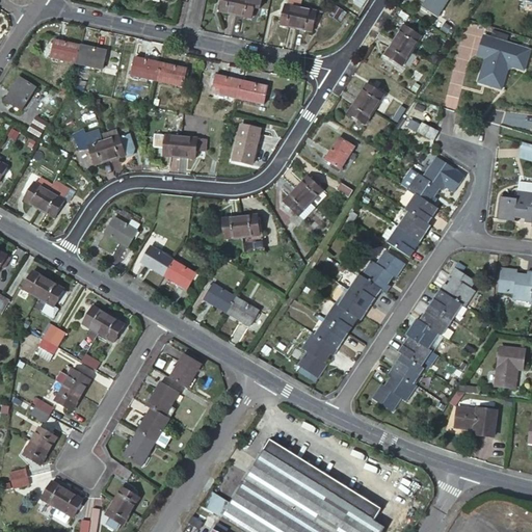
[(238,0),(221,0),(220,10),(236,14),(238,0)]
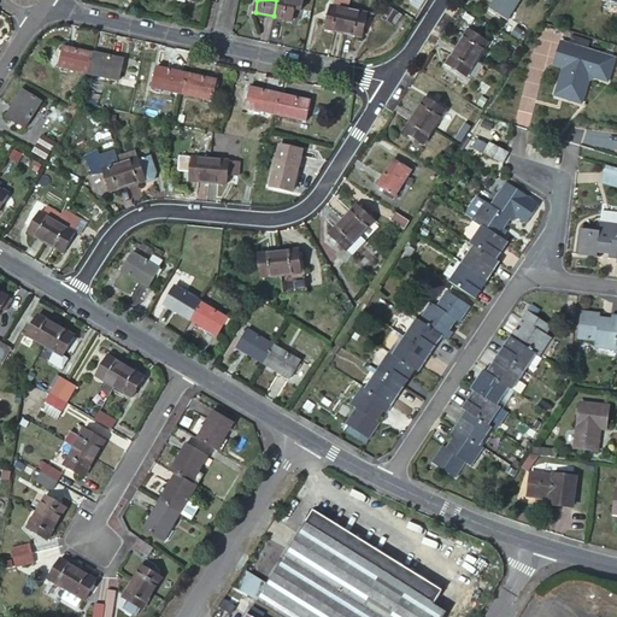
[(276,0),(274,16),(292,21),(294,9),(301,10),(303,0),(276,0)]
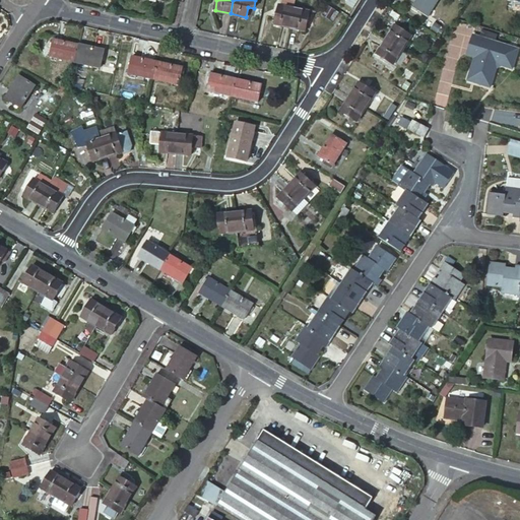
[(296,8),(297,0),(295,0),(282,0),(282,5),(278,4),(274,23),(290,26),(296,8)]
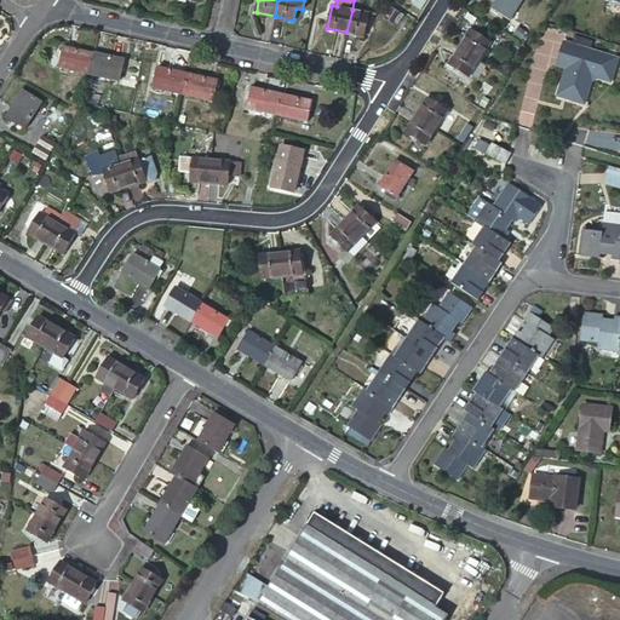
[(522,0),(497,0),(493,7),(511,18),(522,0)]
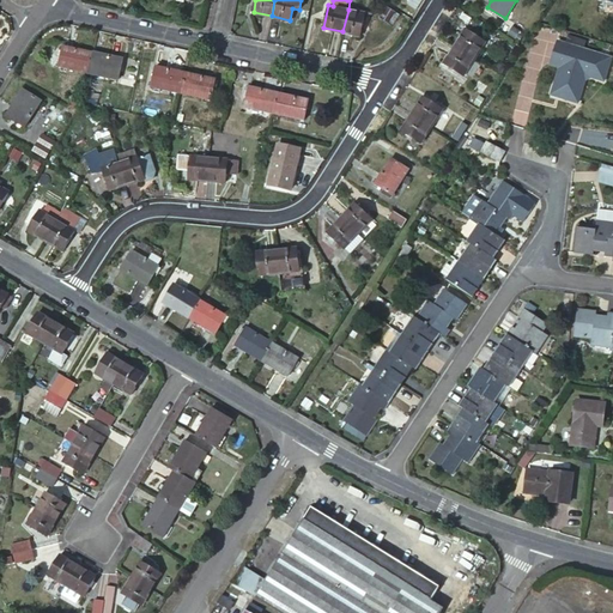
[(349,10),(343,31),(360,36),(365,13),(349,10)]
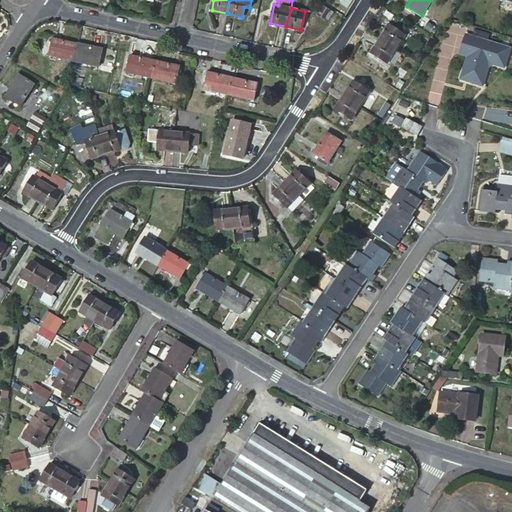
[(405,35),(389,25),(380,38),(397,48),(405,35)]
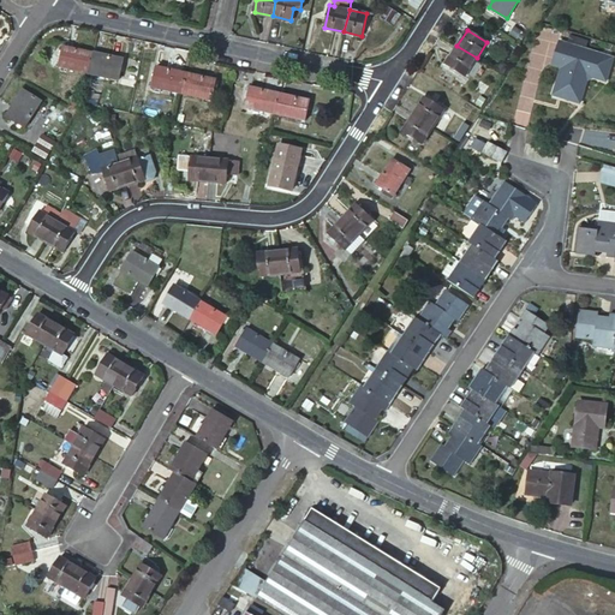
[(614,58),(560,41),(555,55),(565,59),(562,67),(554,95),(568,100),(573,84),(585,88),(589,76),(607,81),(614,58)]
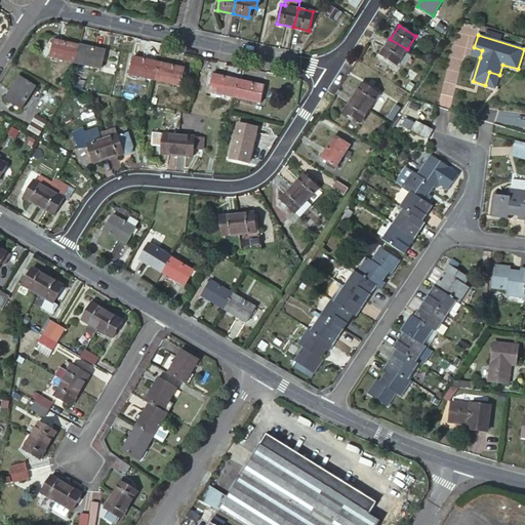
[(49,56),(75,62),(79,45),(53,39),(49,56)]
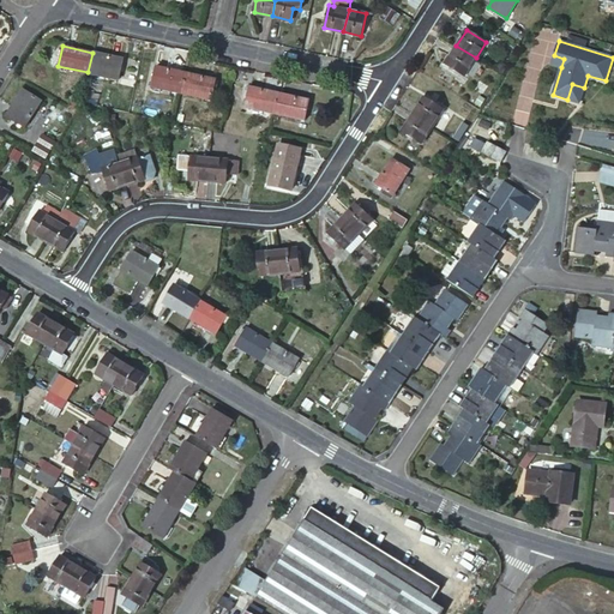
[(456,46),(445,62),(465,74),(476,58),(456,46)]
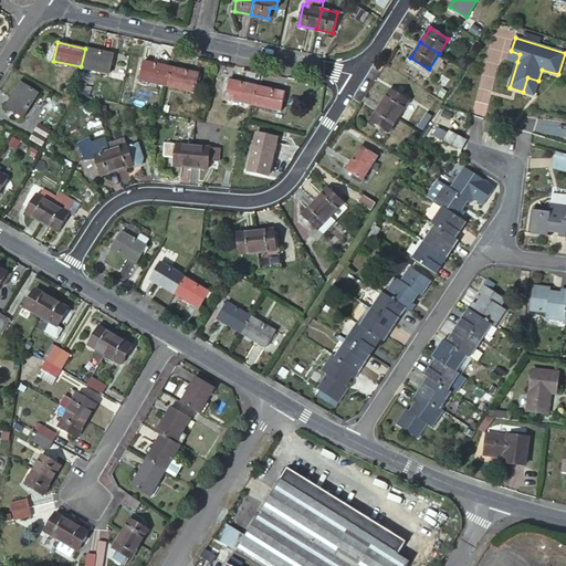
[(81,66),(108,73),(113,54),(85,49),(81,66)]
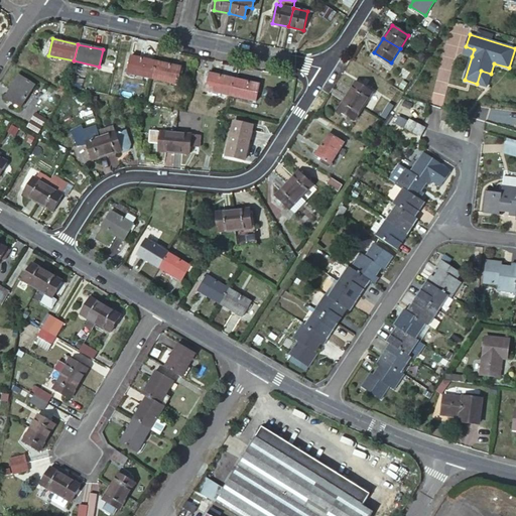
[(466,46),(464,54),(472,56),(474,49),(466,46)]
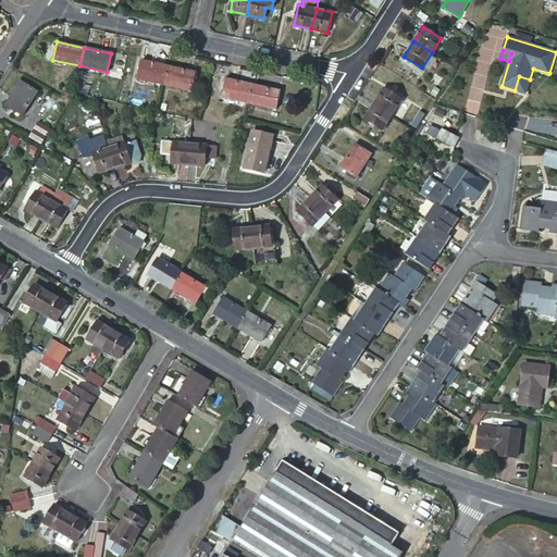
[(169,65),(141,60),(137,78),(164,84),(169,65)]
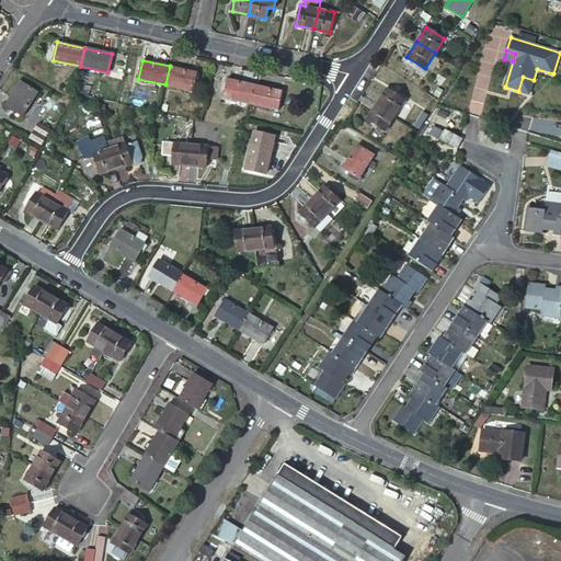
[(199,72),(170,66),(165,84),(193,91),(195,79),(198,80),(199,72)]
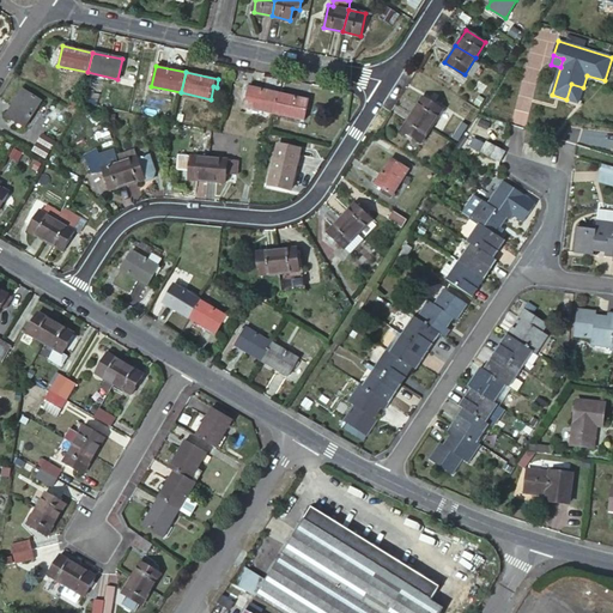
[(571,84),(566,99),(578,103),(583,87),(571,84)]
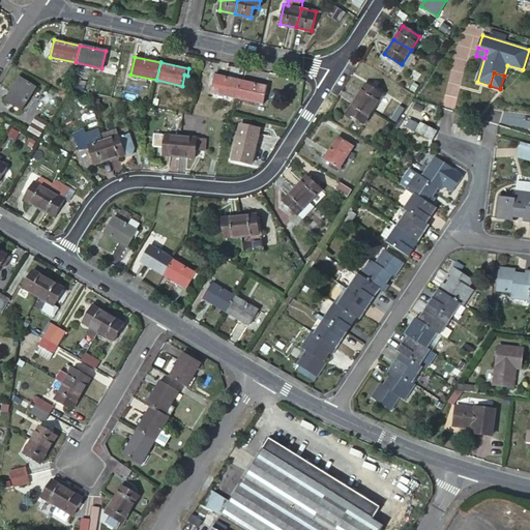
[(211,92),(237,97),(241,80),(212,74),(211,82),(213,83),(211,92)]
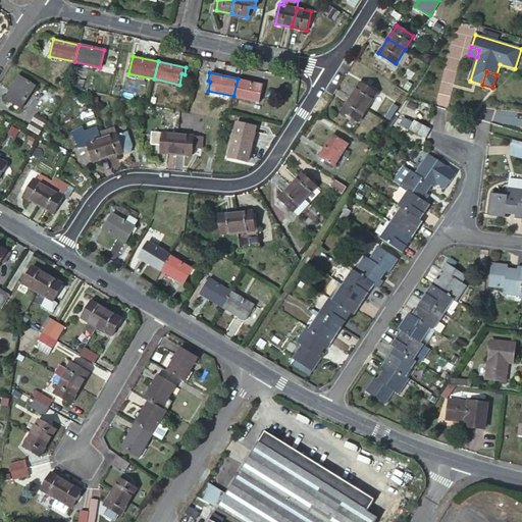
[(35,86),(19,76),(5,99),(21,108),(35,86)]
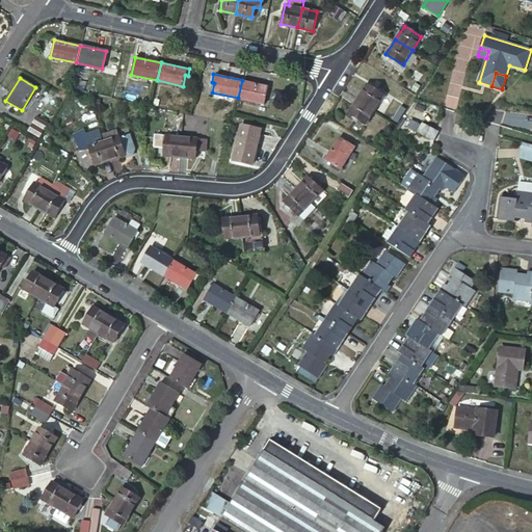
[(238,98),(264,104),(268,86),(242,80),(238,98)]
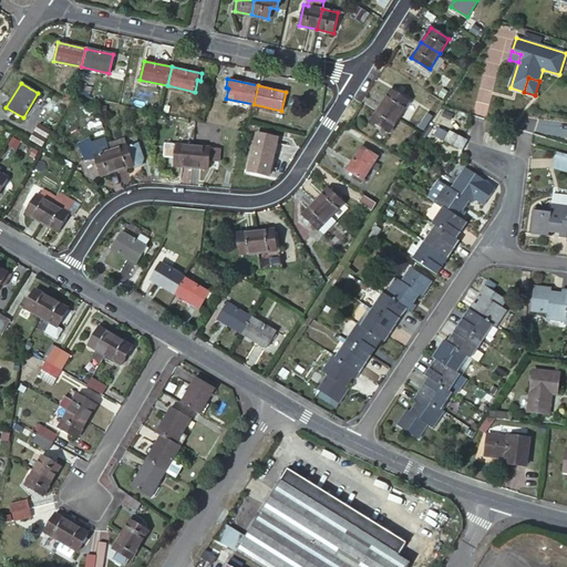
[(391,89),(381,104),(399,115),(409,100),(391,89)]
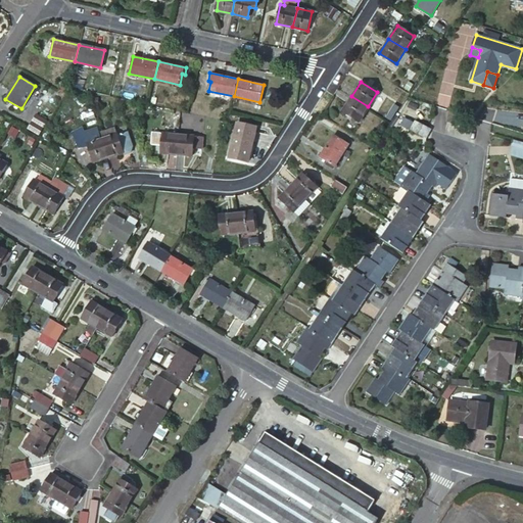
[(351,96),(342,110),(359,121),(368,106),(351,96)]
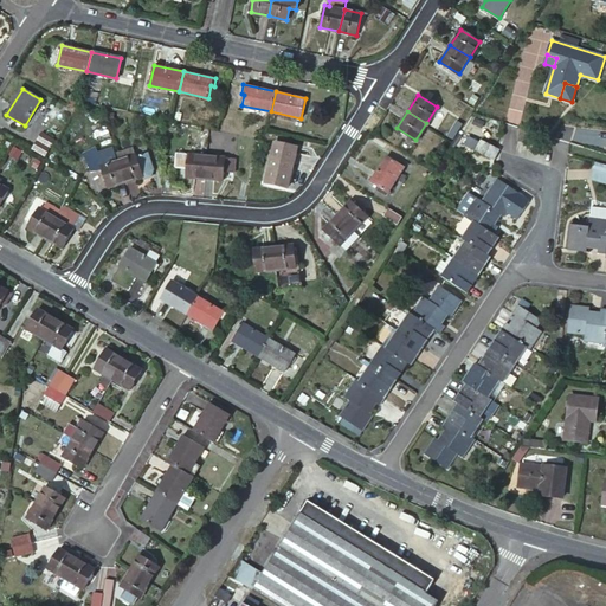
[(40,133),(36,141),(49,149),(55,141),(40,133)]
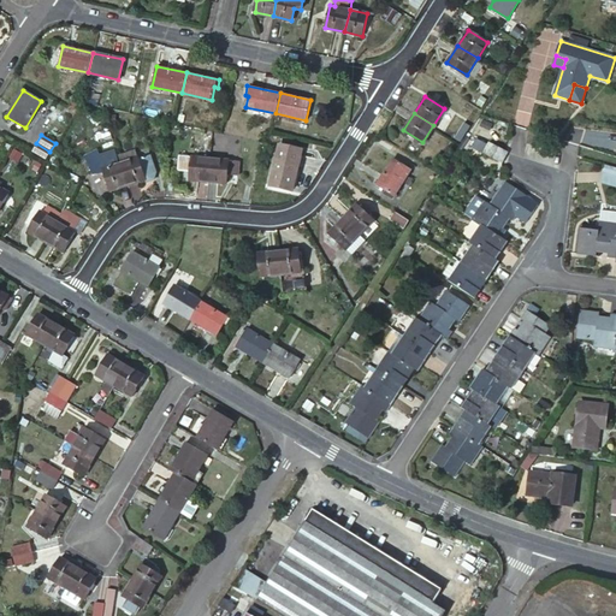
[(498,163),(505,153),(485,138),(479,149),(498,163)]
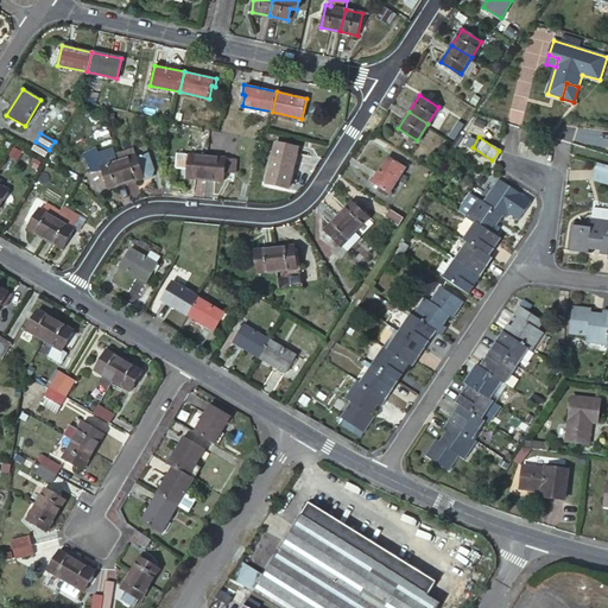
[(49,150),(36,141),(31,150),(44,157),(49,150)]
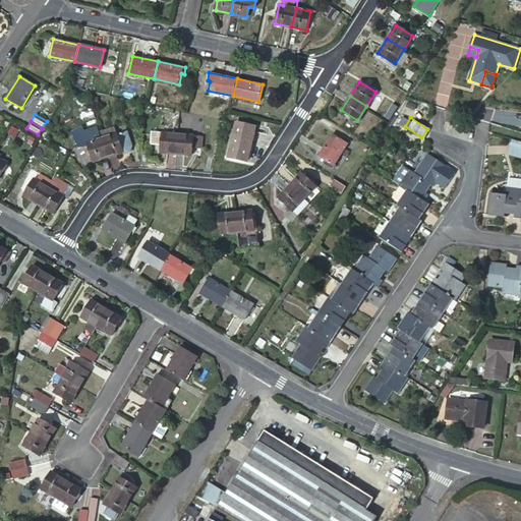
[(255,126),(238,122),(232,151),(229,150),(228,158),(246,162),(248,154),(249,154),(255,126)]
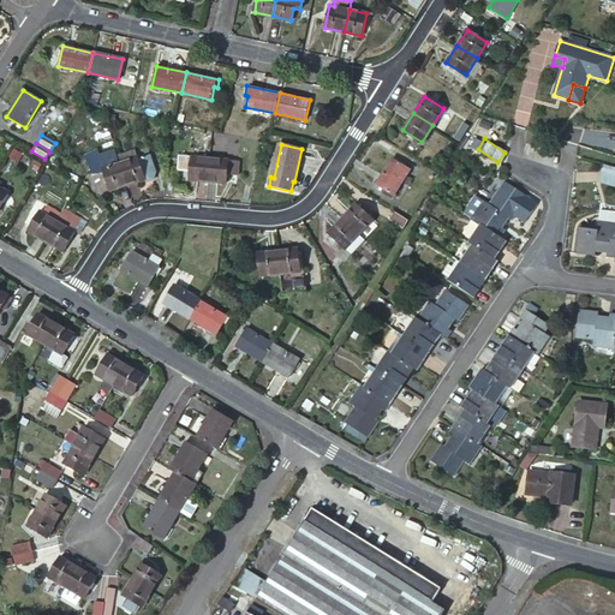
[(117,155),(119,163),(138,157),(136,149),(117,155)]
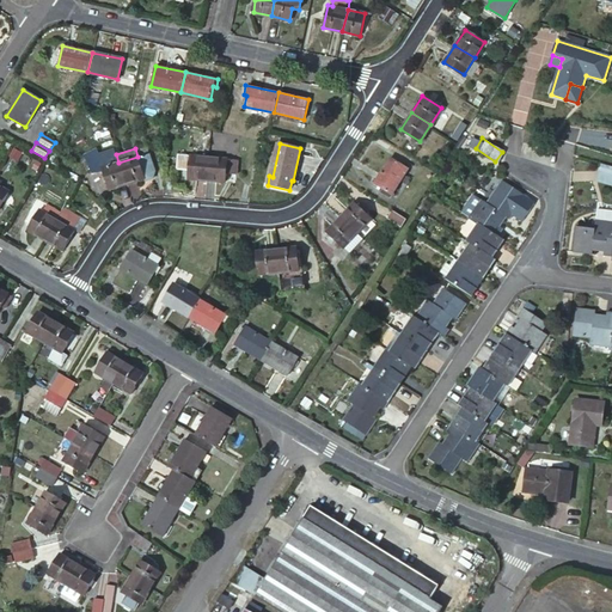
[(138,157),(118,163),(124,183),(144,177),(144,181),(152,178),(154,171),(150,154),(138,158),(138,157)]
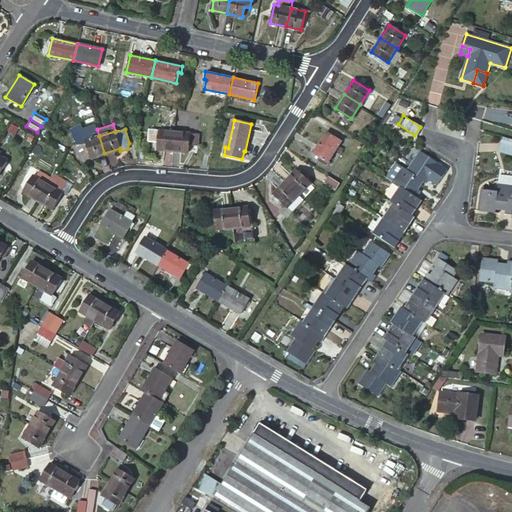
[(174,132),(149,130),(148,142),(154,143),(153,146),(157,147),(157,150),(172,151),(174,132)]
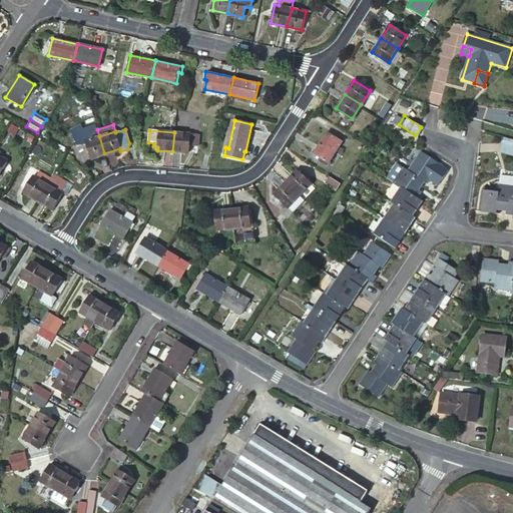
[(342,141),(327,131),(313,153),(328,163),(342,141)]
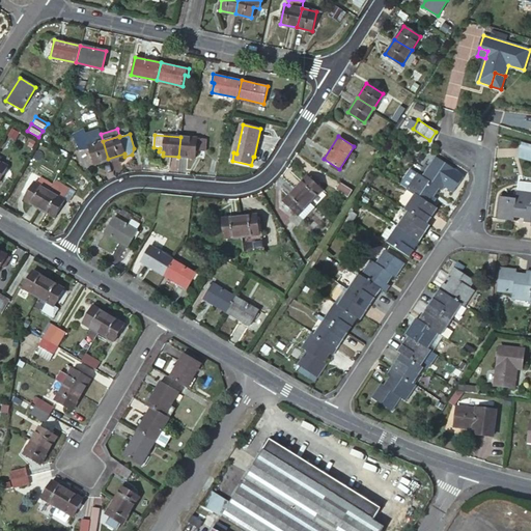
[(206,140),(180,137),(178,157),(195,159),(196,151),(205,152),(206,140)]
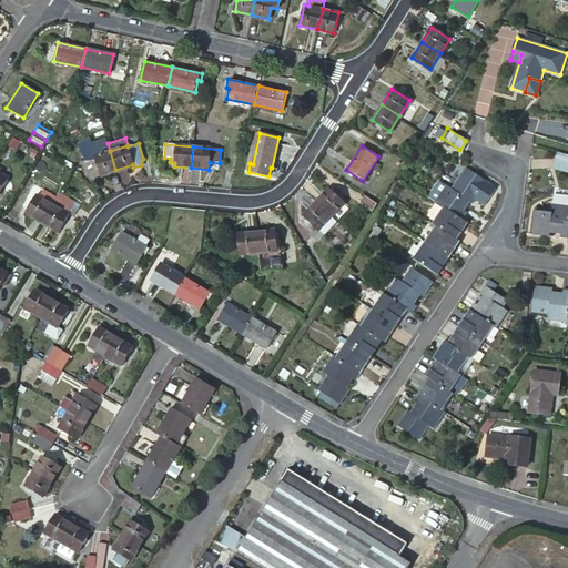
[(117,171),(115,170),(110,151),(93,155),(101,176),(117,171)]
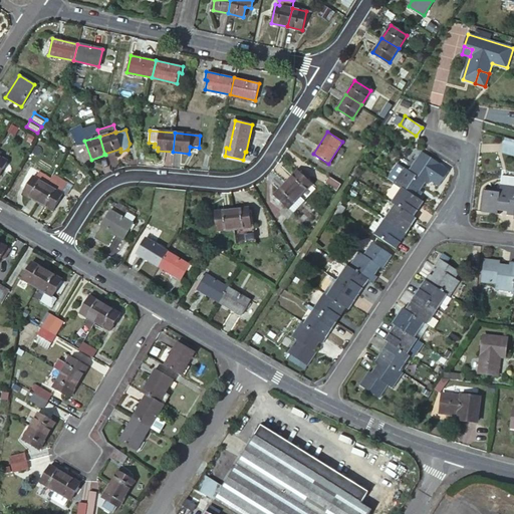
[(513,138),(503,137),(501,153),(513,154),(513,138)]
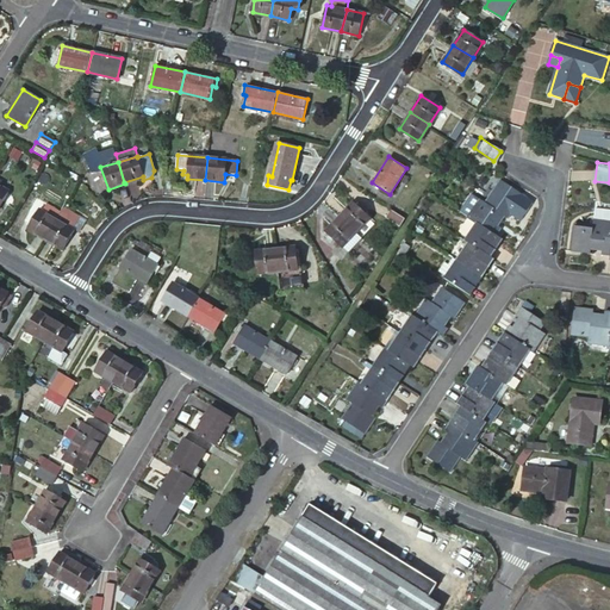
[(523,195),(499,180),(484,204),(477,199),(466,216),(474,223),(496,236),(500,229),(496,225),(498,221),(500,223),(504,217),(508,219),(523,195)]
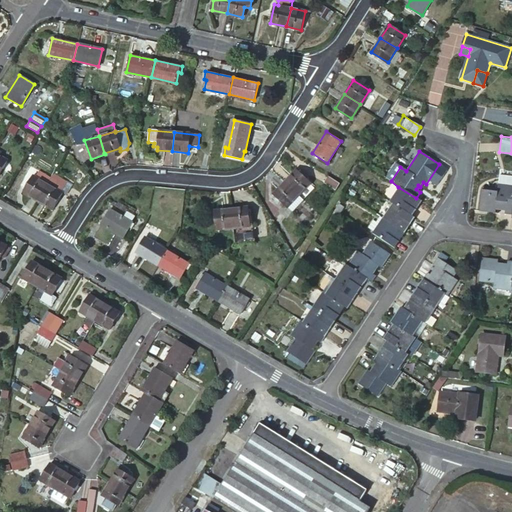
[(296,170),(285,182),(299,195),(310,183),(305,178),(307,176),(302,172),(300,174),(296,170)]
